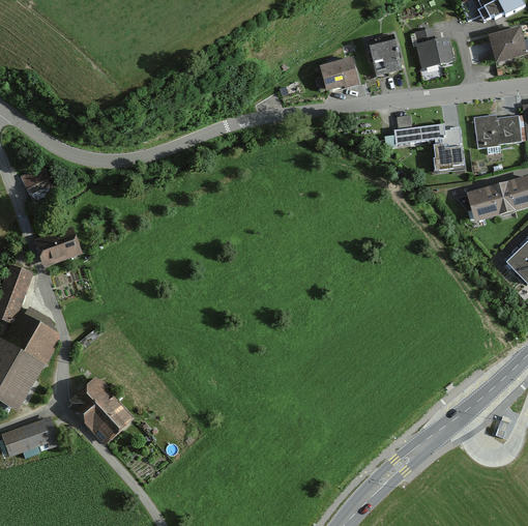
[(492,0),(479,6),(487,21),(523,4),(521,0),(492,0)]
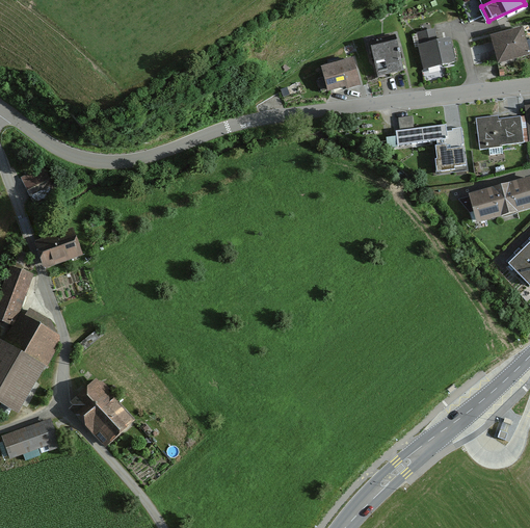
[(433,25),(416,28),(424,67),(454,60),(449,37),(436,41),(433,25)]
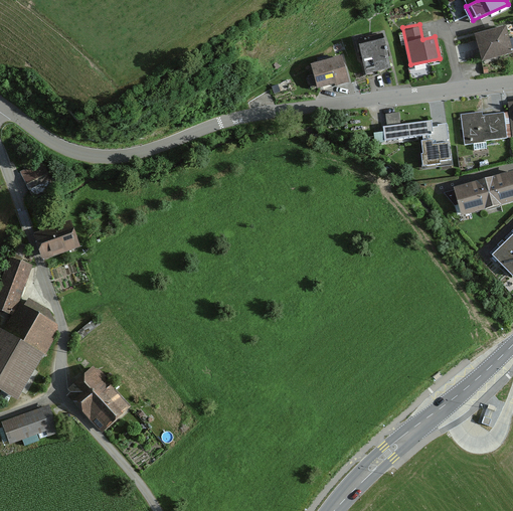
[(505,27),(477,34),(483,59),(511,51),(505,27)]
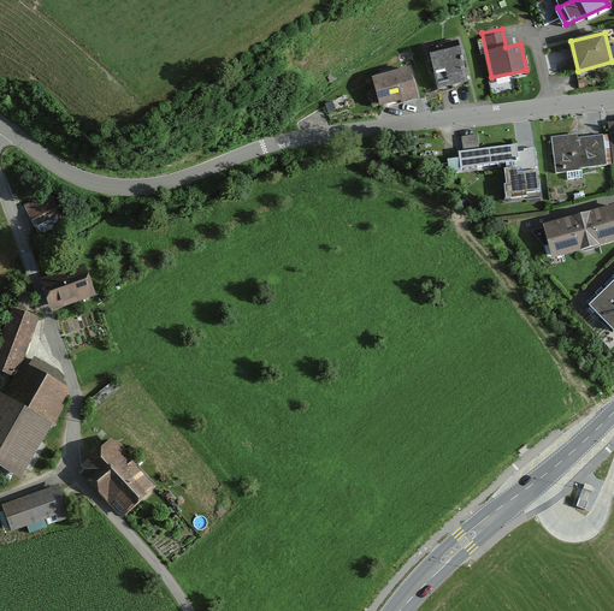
[(459,40),(427,46),(437,85),(467,79),(459,40)]
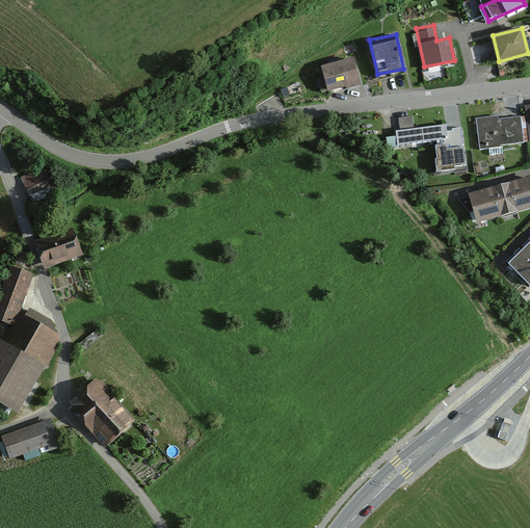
[(353,56),(324,62),(329,88),(360,82),(353,56)]
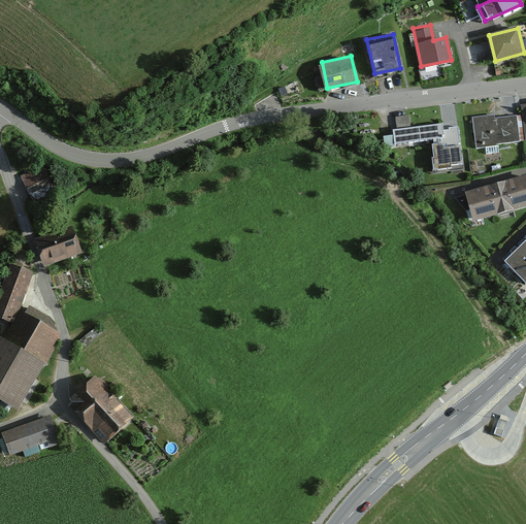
[(495,112),(473,117),(479,146),(521,139),(517,115),(496,118),(495,112)]
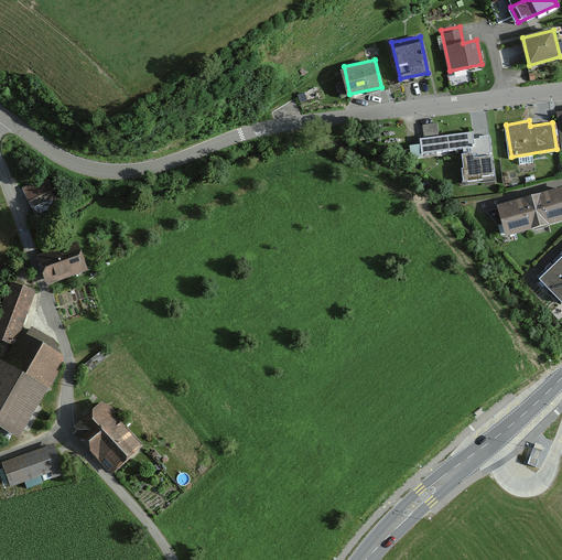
[(473,132),(417,140),(419,155),(460,150),(464,181),(495,176),(489,137),(474,138),(473,132)]
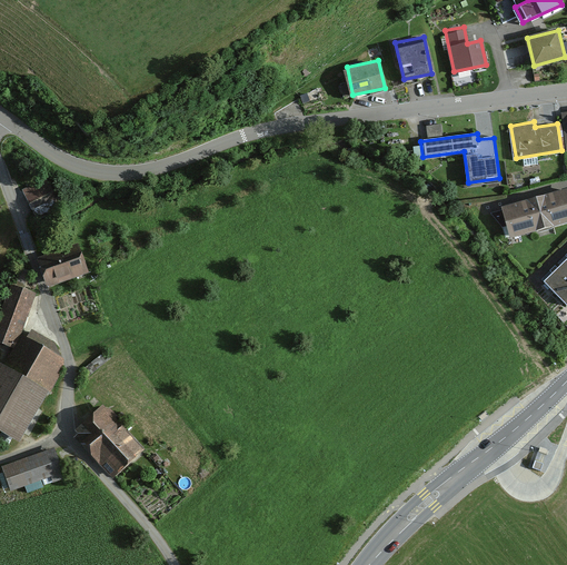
[(38,180),(22,188),(38,217),(65,204),(56,188),(45,194),(38,180)]
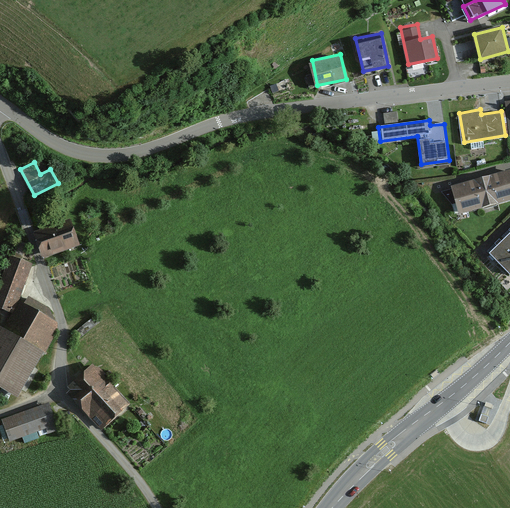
[(509,194),(509,172),(509,169),(490,175),(496,198),(509,194)]
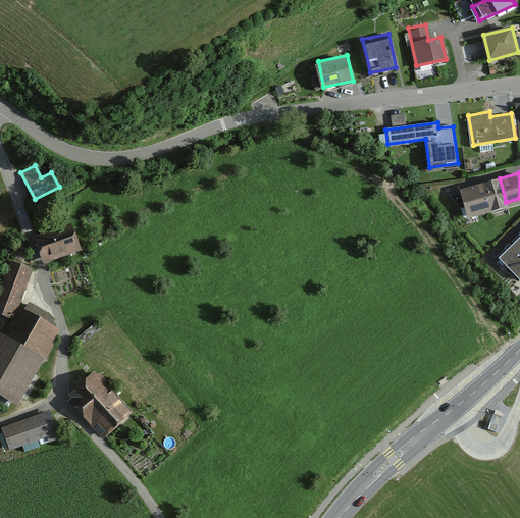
[(506,202),(500,178),(479,184),(485,208),(506,202)]
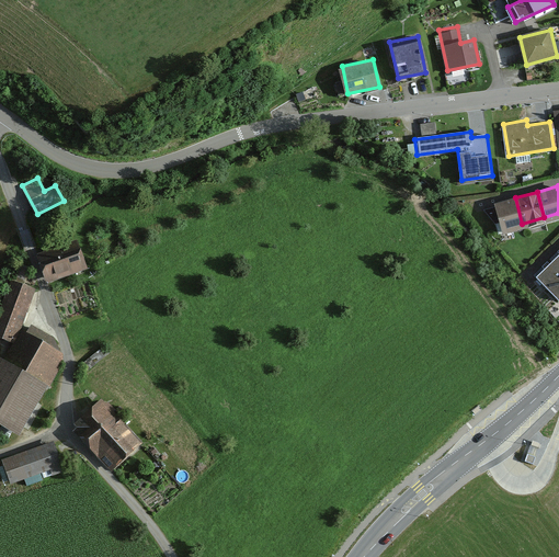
[(522,224),(515,197),(494,203),(501,229),(522,224)]
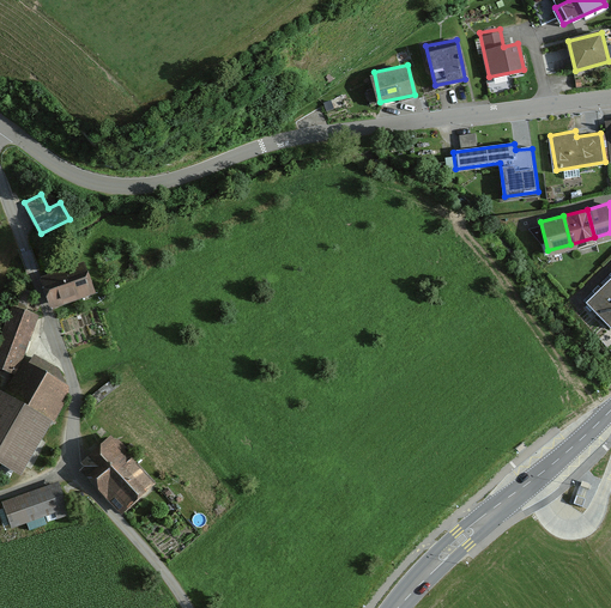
[(126,230),(98,241),(101,248),(128,238),(126,230)]
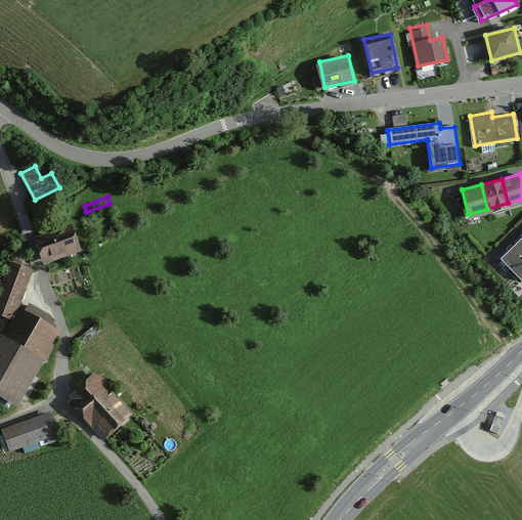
[(73,224),(37,235),(45,260),(81,248),(73,224)]
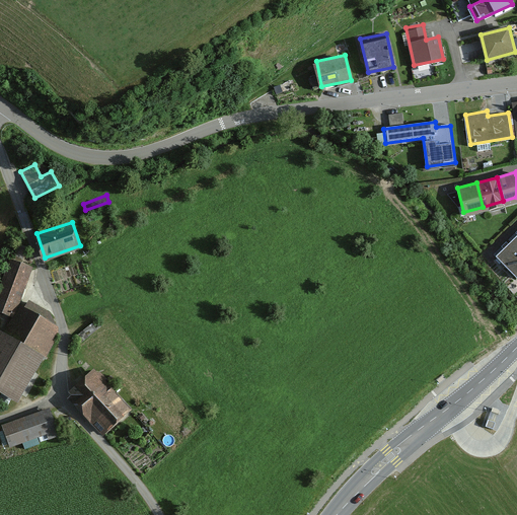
[(516,271),(516,247),(510,241),(496,254),(515,274),(516,271)]
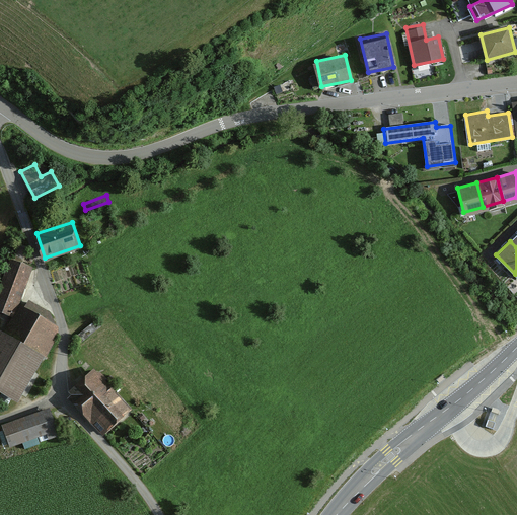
[(30,268),(9,259),(0,280),(0,307),(12,312),(30,268)]
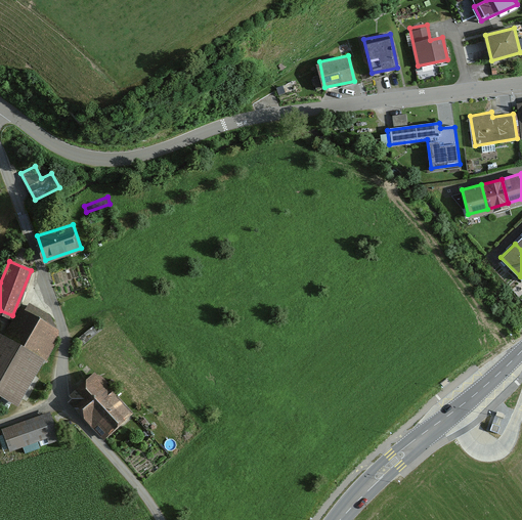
[(60,328),(23,306),(5,337),(0,334),(0,395),(12,402),(38,356),(43,358),(60,328)]
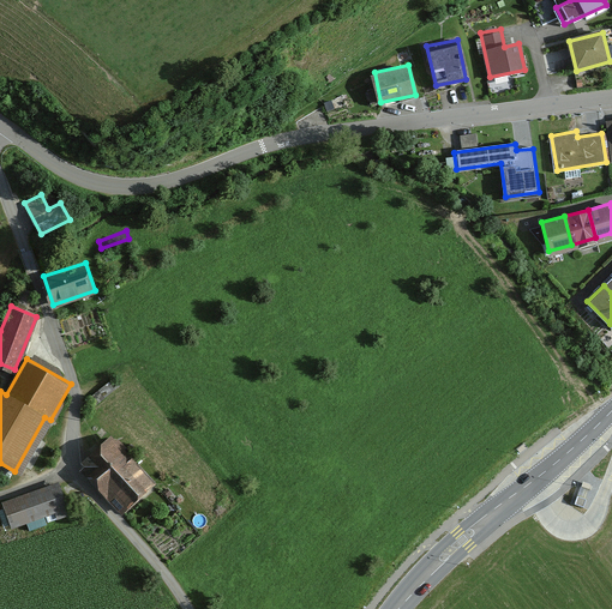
[(111,438),(82,464),(124,511),(154,484),(111,438)]
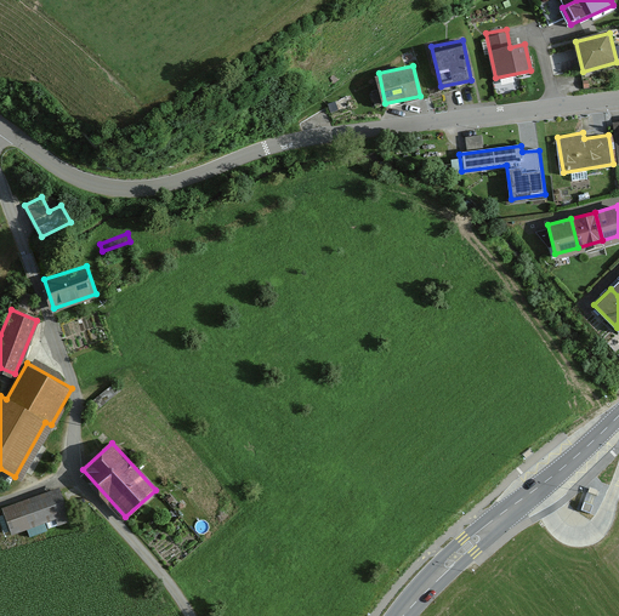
[(588,485),(580,506),(589,509),(596,488),(588,485)]
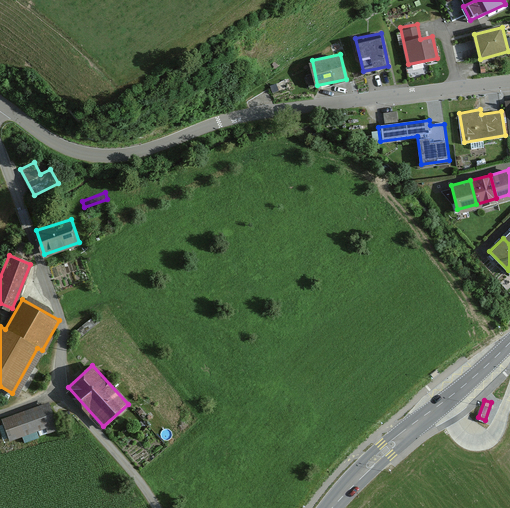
[(47,402),(2,418),(9,436),(39,425),(42,433),(57,427),(47,402)]
